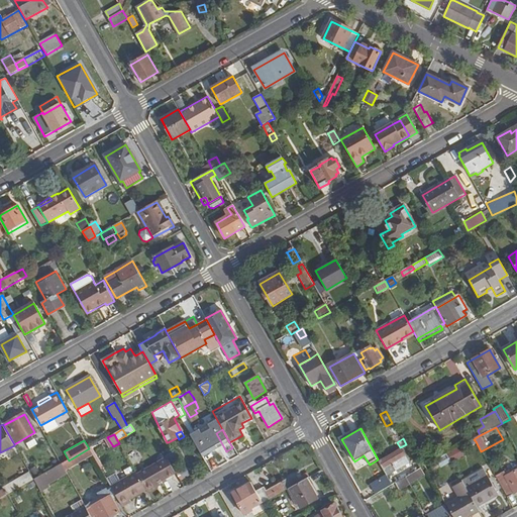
[(461,446),(447,454),(450,461),(466,452),(461,446)]
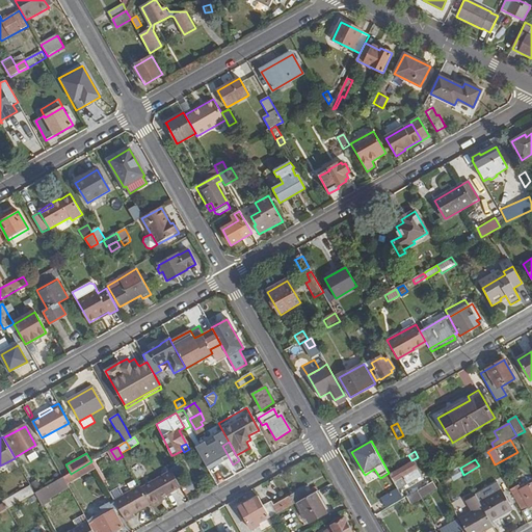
[(95,469),(91,461),(71,474),(74,480),(95,469)]
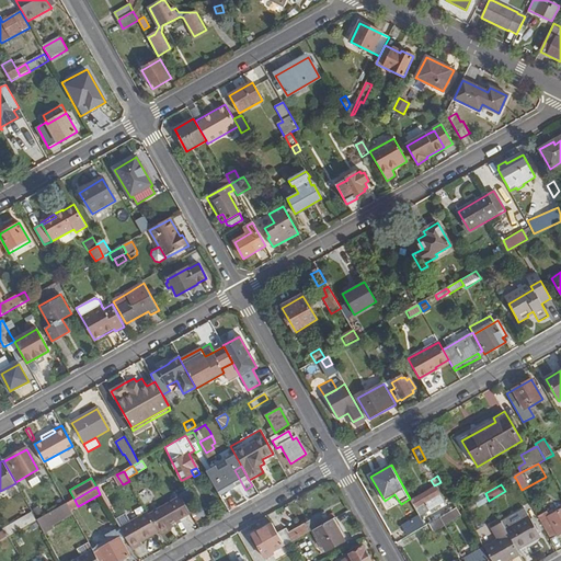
[(436,489),(412,502),(420,515),(421,516),(444,503),(436,489)]
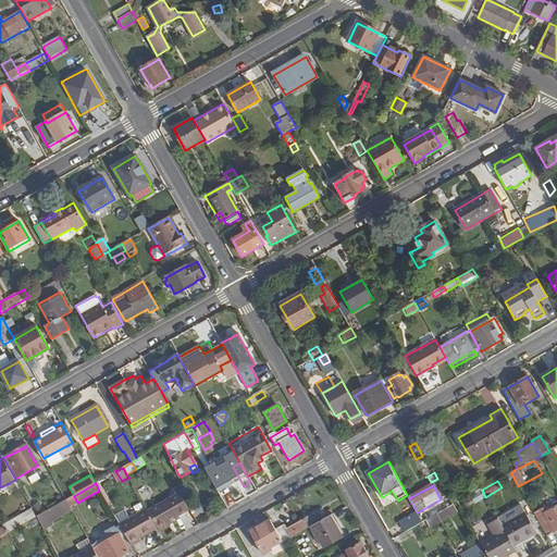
[(482,490),(470,496),(474,505),(486,498),(485,497),(482,490)]
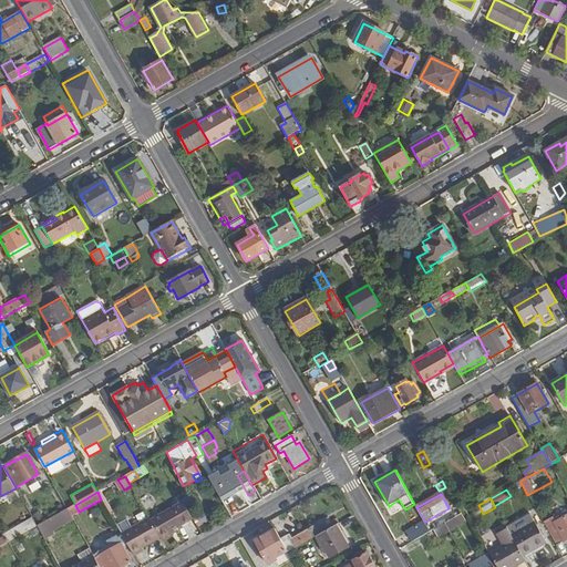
[(193,519),(182,500),(150,518),(150,519),(161,538),(162,540),(172,535),(171,532),(175,529),(193,519)]
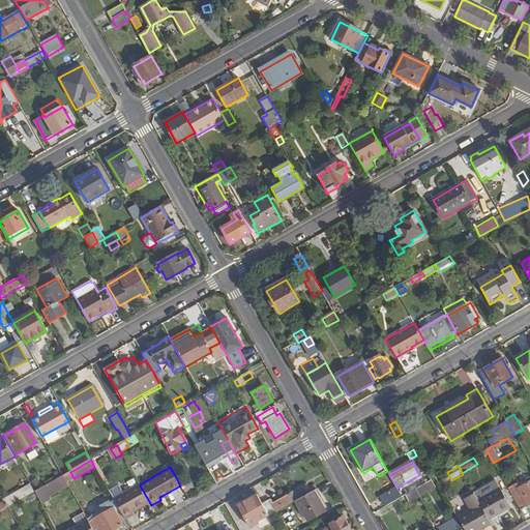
[(74,478),(70,472),(63,476),(66,481),(74,478)]
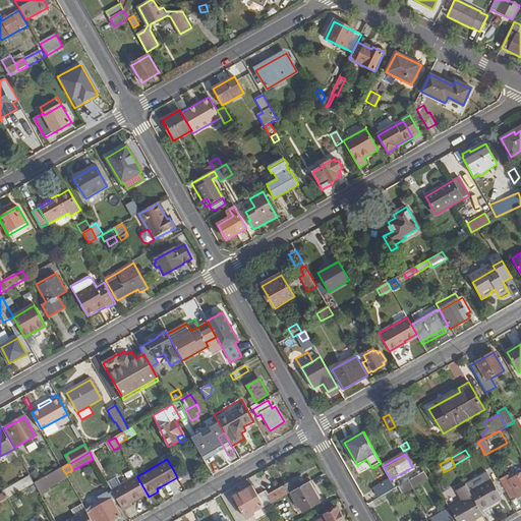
[(416,469),(399,479),(402,485),(409,482),(414,478),(420,475),(417,468),(416,469)]
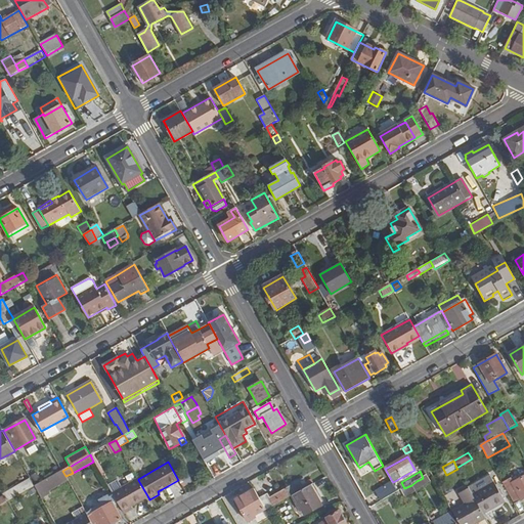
[(62,484),(56,474),(35,486),(41,498),(49,494),(48,491),(62,484)]
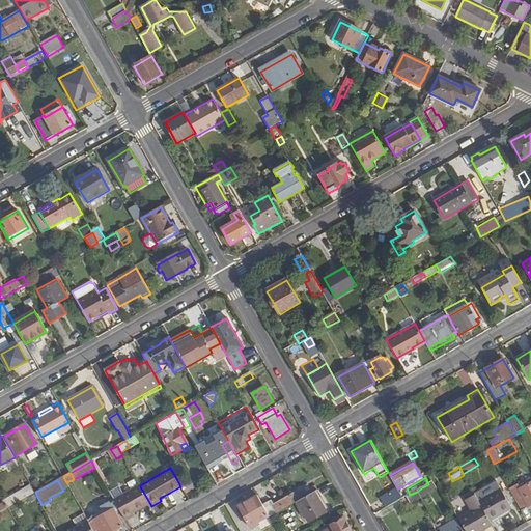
[(191,481),(184,485),(188,493),(195,488),(191,481)]
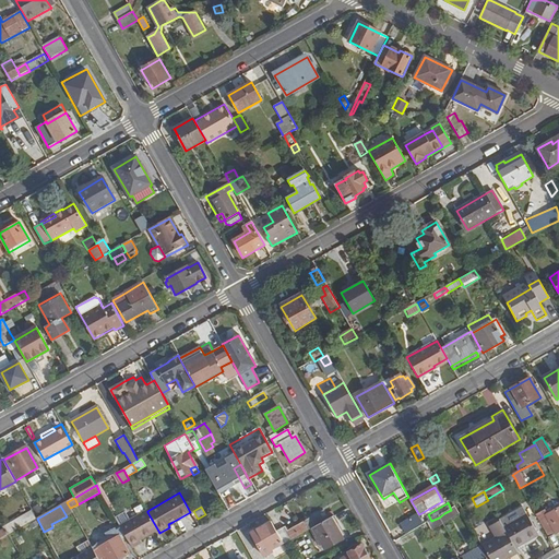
[(558,508),(546,516),(549,523),(543,527),(549,538),(558,532),(558,508)]
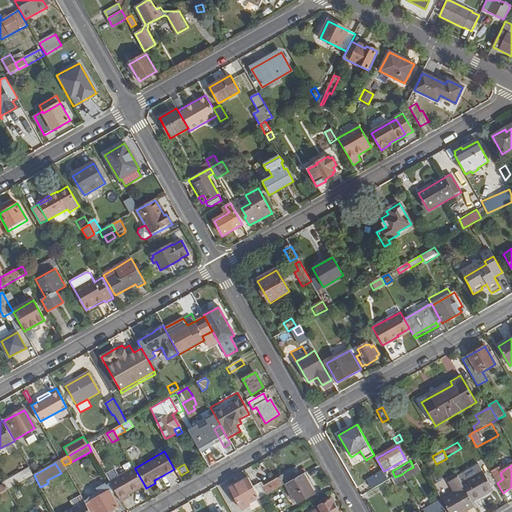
[(419,472),(416,466),(413,467),(407,470),(411,476),(419,472)]
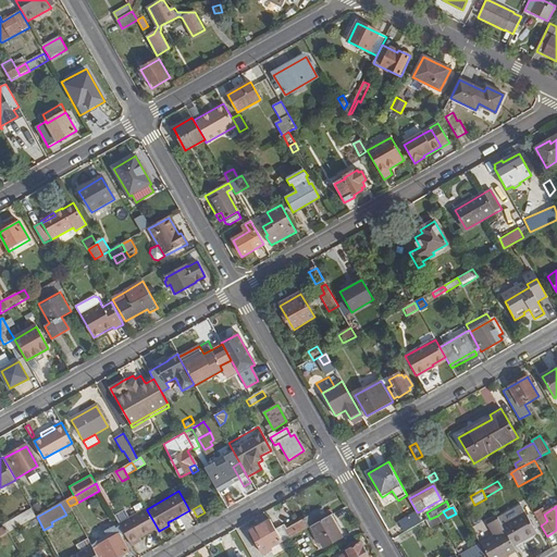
[(33,509),(2,525),(4,529),(7,534),(37,517),(33,509)]
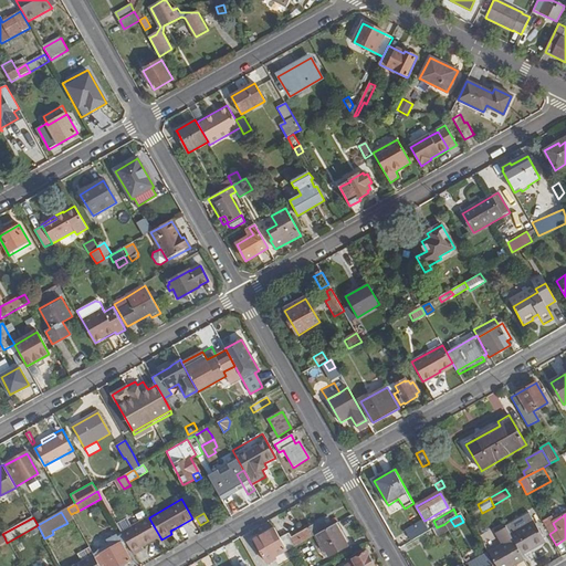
[(289,534),(280,538),(286,551),(287,552),(316,535),(332,526),(327,517),(291,537),(289,534)]
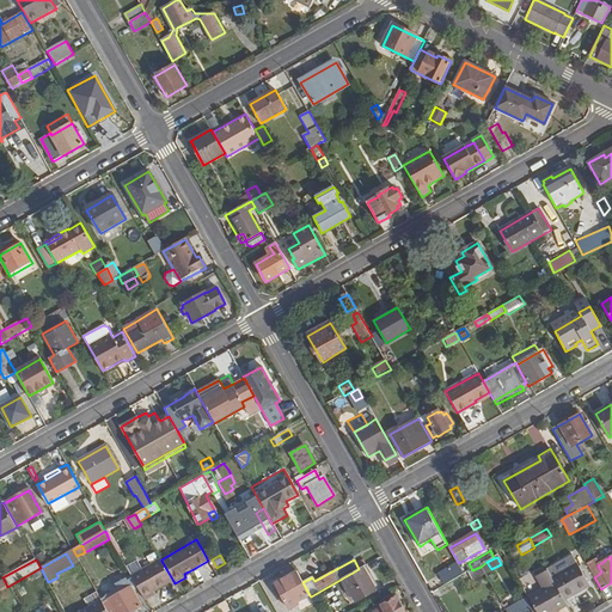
[(136,587),(145,600),(154,594),(153,593),(173,581),(161,561),(132,579),(136,587)]
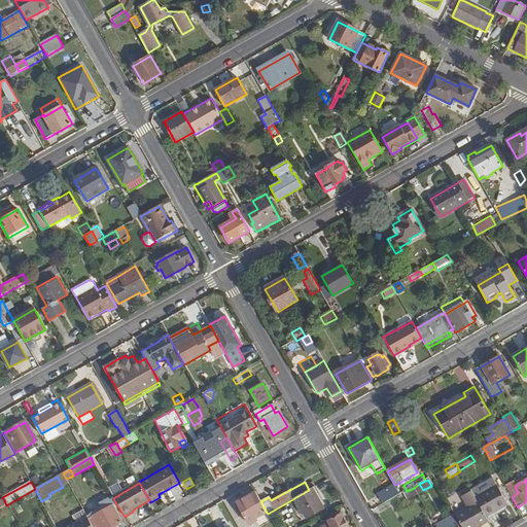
[(394,484),(377,494),(383,504),(400,495),(395,485),(394,484)]
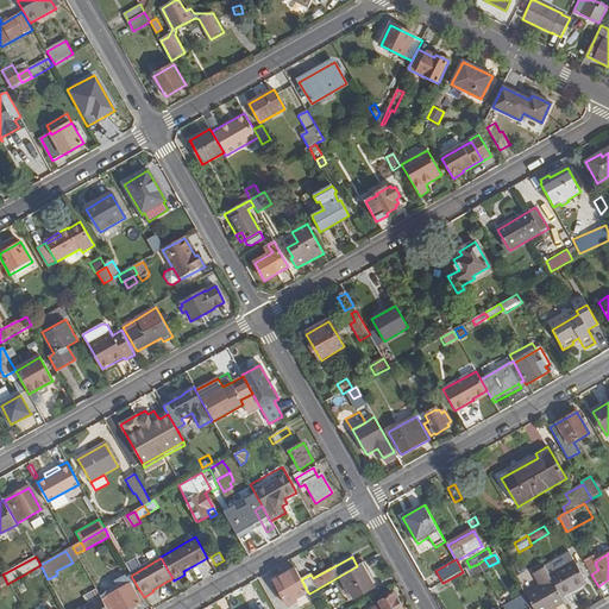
[(489,566),(484,559),(478,564),(482,570),(489,566)]
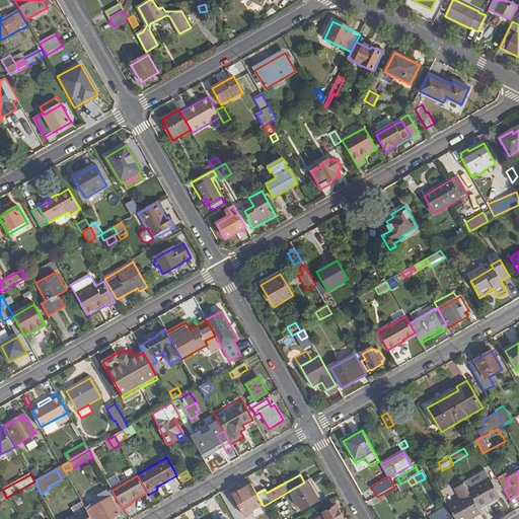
[(490,477),(468,491),(479,509),(501,497),(491,478),(490,477)]
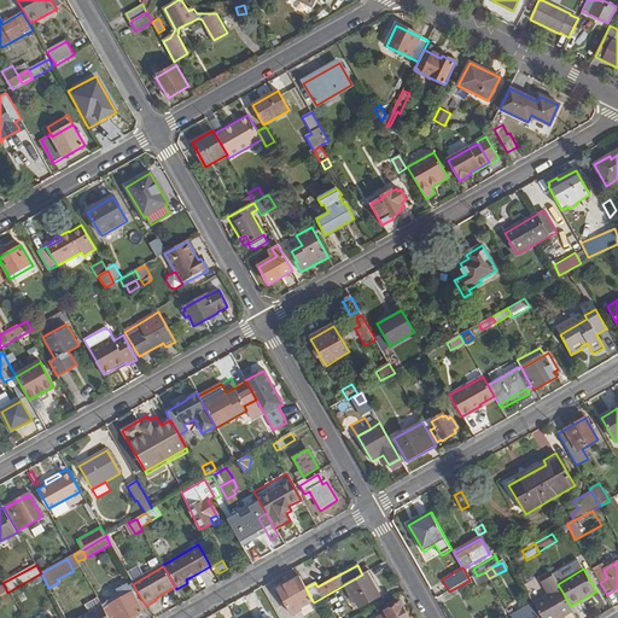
[(379,596),(366,572),(362,575),(345,584),(359,608),(379,596)]
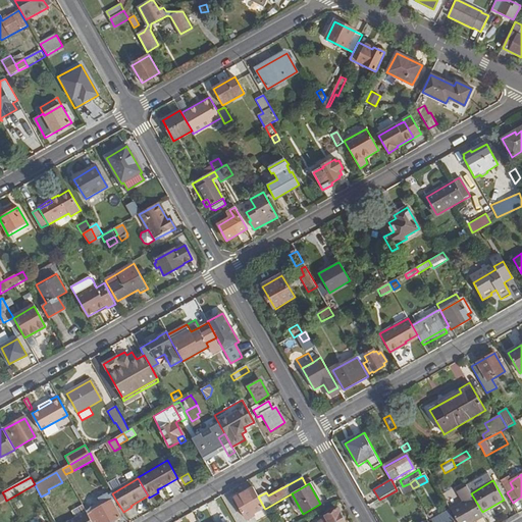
[(400,488),(403,494),(413,488),(410,483),(403,486),(400,488)]
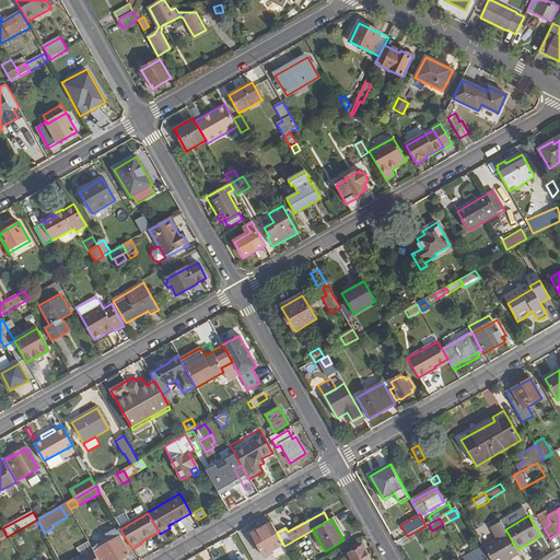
[(273,551),(272,550),(283,545),(277,533),(271,523),(252,534),(252,535),(265,557),(273,551)]
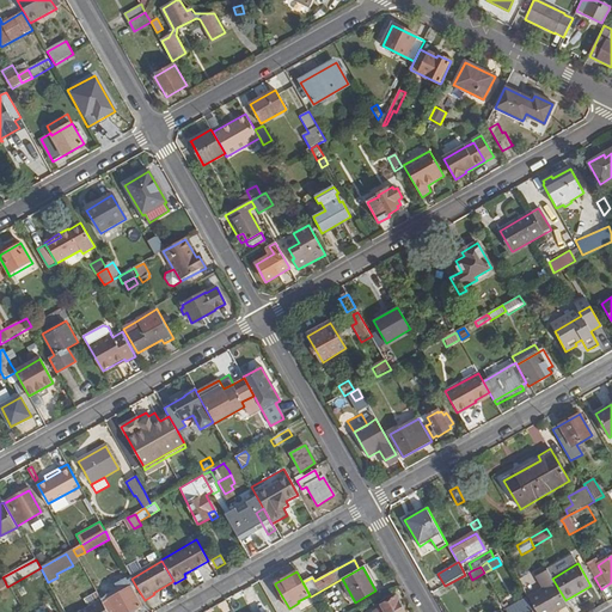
[(537,579),(543,589),(528,598),(536,611),(556,611),(568,605),(565,600),(552,579),(549,571),(537,579)]
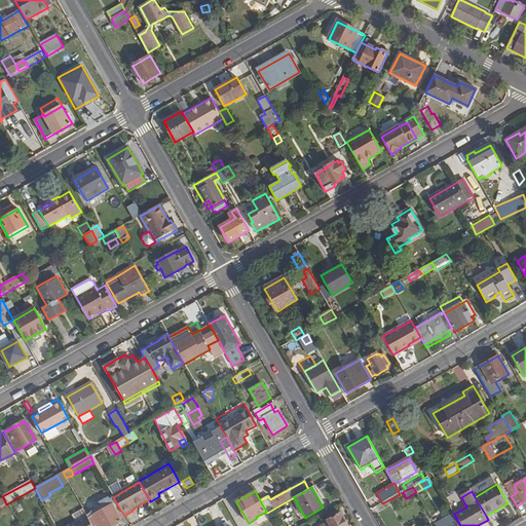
[(114,506),(117,504),(113,497),(112,495),(100,502),(102,506),(87,515),(88,516),(92,525),(113,525),(122,521),(114,506)]
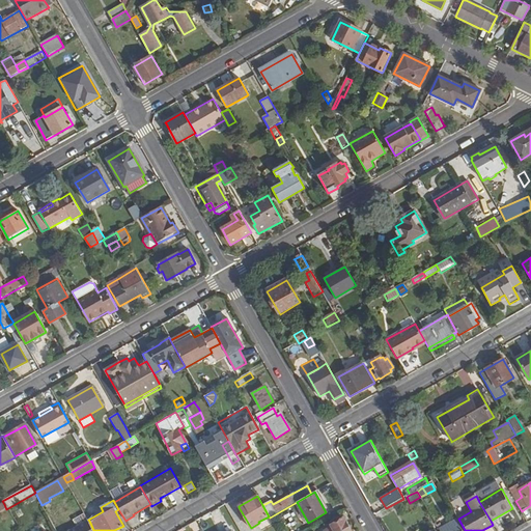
[(10,514),(2,519),(9,530),(12,530),(18,529),(10,514)]
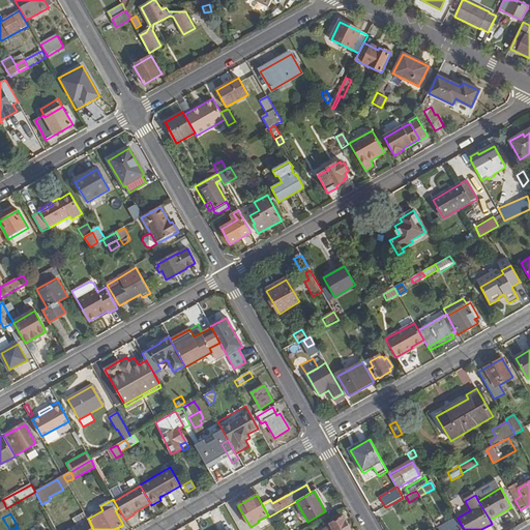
[(330,525),(332,529),(331,529),(349,529),(343,518),(330,525)]
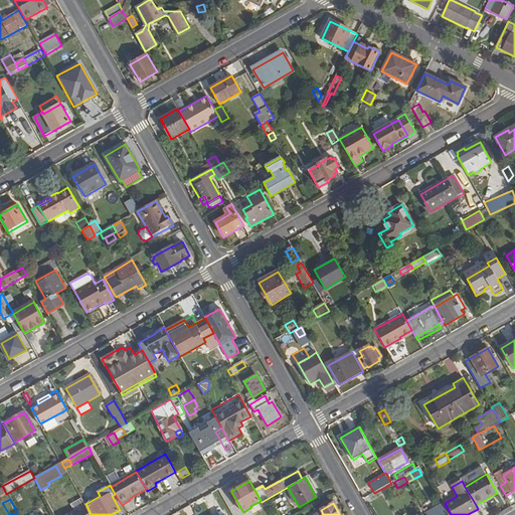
[(426,514),(443,506),(442,503),(424,513),(425,514),(426,514)]
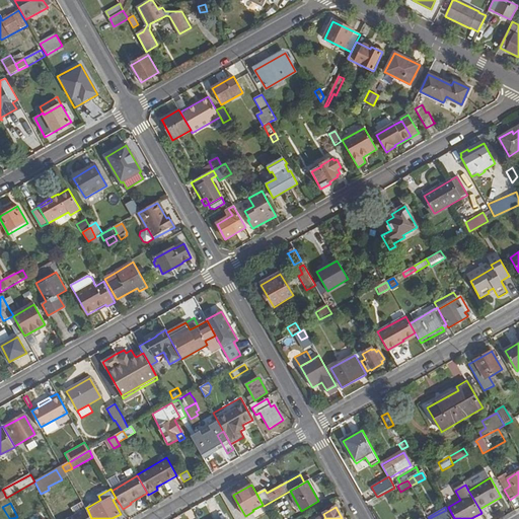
[(91,518),(87,509),(69,518),(91,518)]
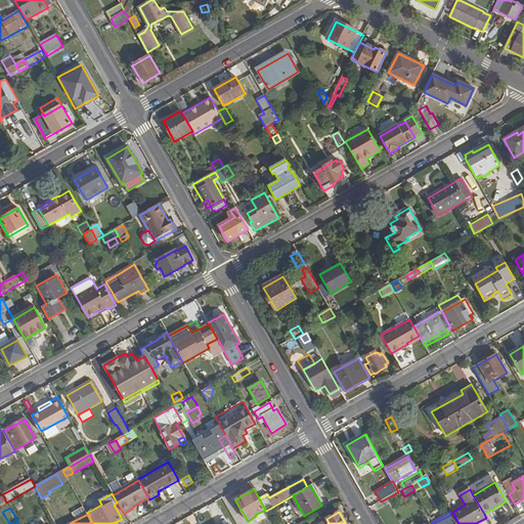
[(455,523),(450,515),(434,523),(455,523)]
